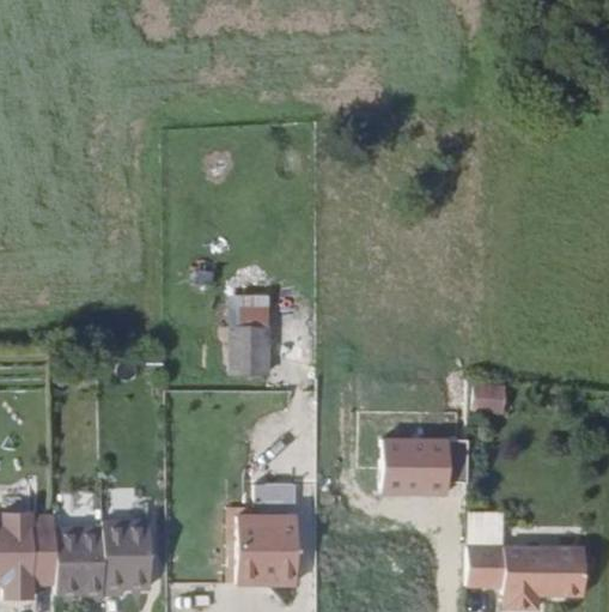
[(270,297),(232,297),(232,326),(270,327),(270,297)]
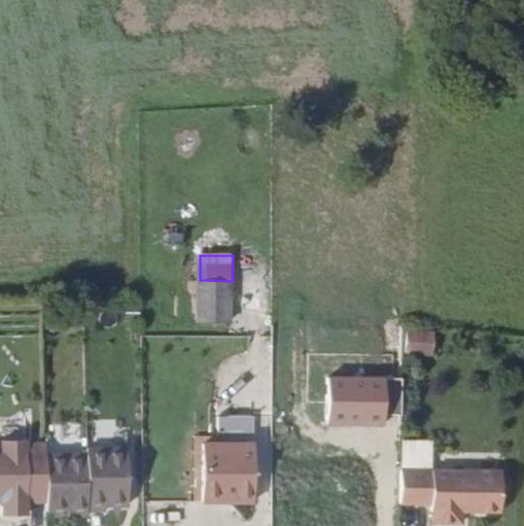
[(233,281),(200,280),(199,322),(233,322),(233,281)]
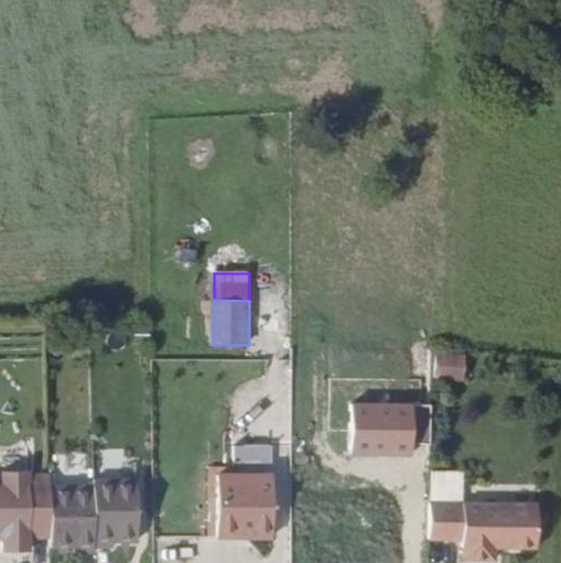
[(435,379),(462,381),(463,356),(438,354),(435,379)]
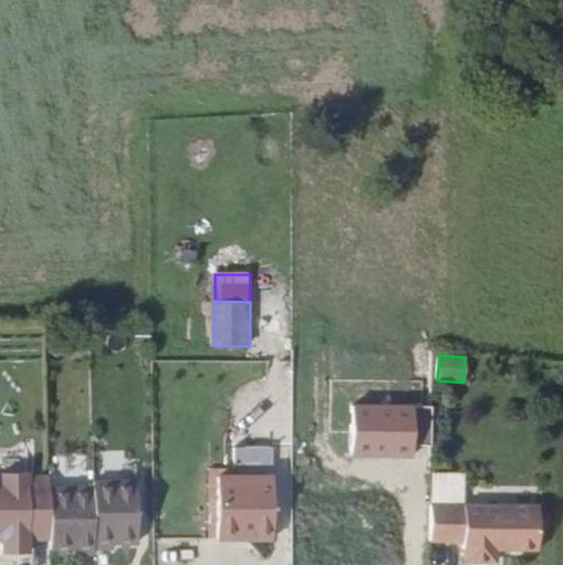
[(33,540),(54,540),(54,487),(53,474),(32,474),(32,472),(6,472),(6,482),(0,482),(0,534),(2,535),(7,540),(7,553),(33,553),(33,540)]
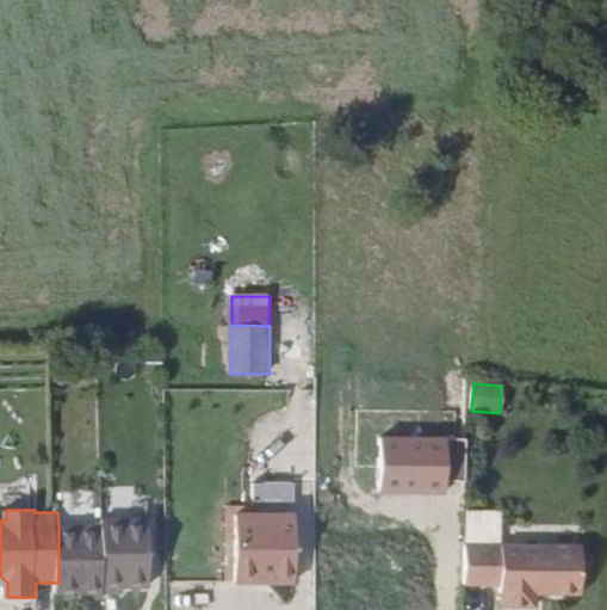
[(297,513),(237,513),(236,581),(297,581),(297,513)]
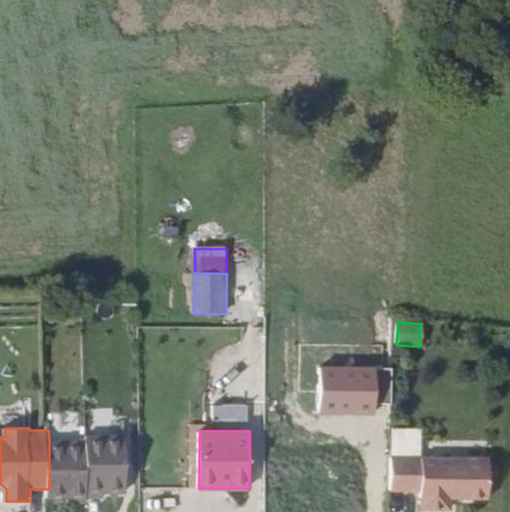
[(88,440),(49,441),(49,496),(71,496),(72,502),(89,501),(89,496),(106,495),(106,489),(128,489),(127,433),(87,434),(88,440)]
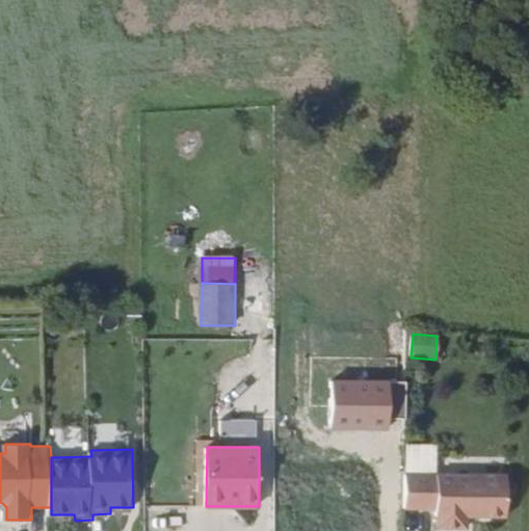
[(440,473),(408,472),(407,513),(439,513),(439,526),(468,527),(468,515),(507,516),(508,475),(440,473)]
